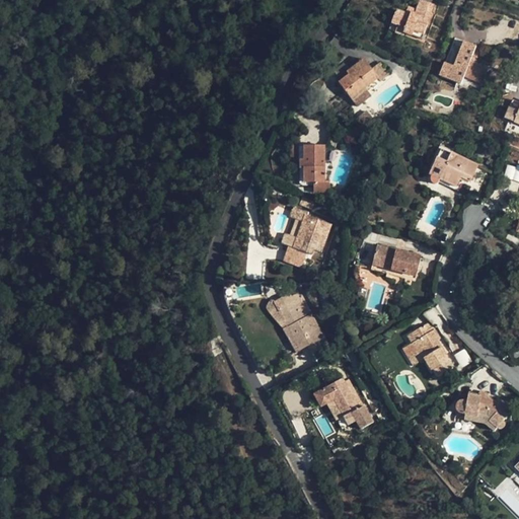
[(406,15),(396,11),(391,22),(397,25),(405,28),(403,32),(423,40),(432,15),(430,14),(434,5),(421,1),(416,14),(415,18),(406,15)]
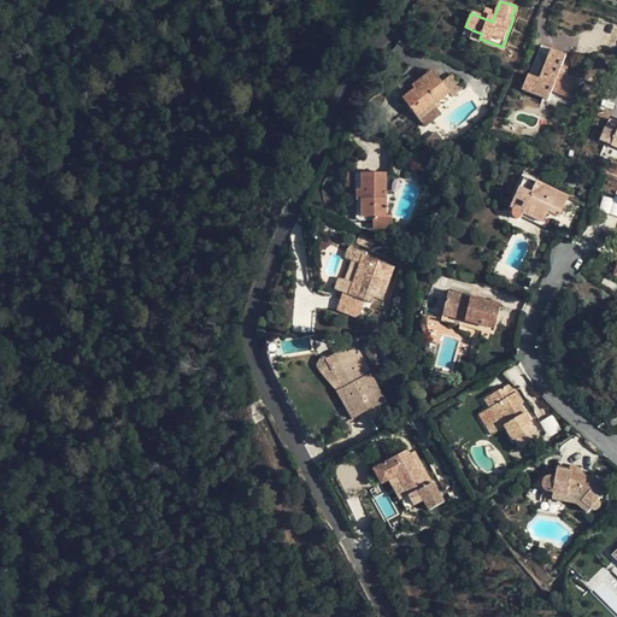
[(472,30),(469,40),(479,43),(480,39),(482,34),(472,30)]
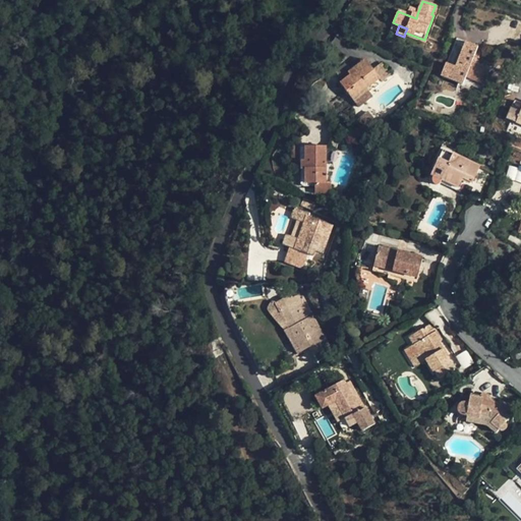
[(457,39),(447,63),(456,66),(466,42),(457,39)]
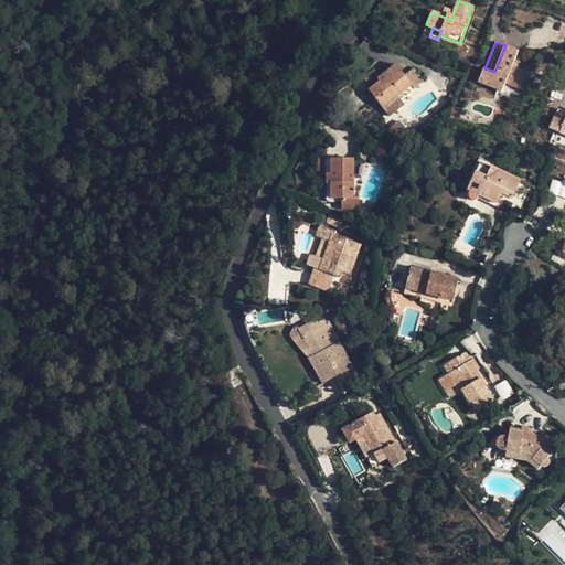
[(512,68),(519,52),(505,45),(494,72),(484,68),(479,83),(502,92),(505,84),(525,92),(531,75),(512,68)]
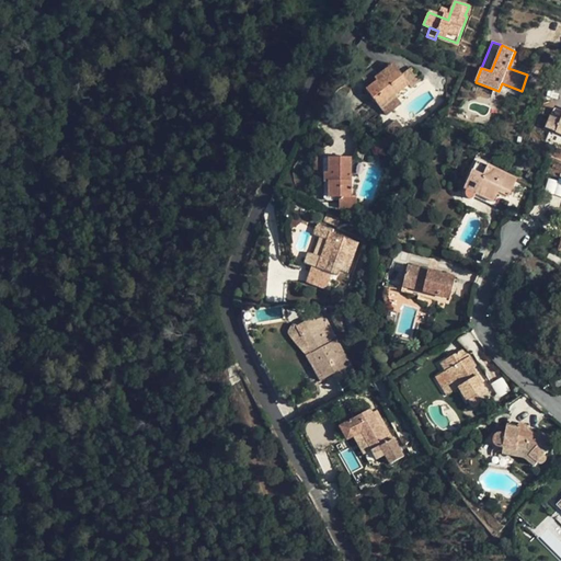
[(396,67),(392,64),(374,78),(376,81),(396,67)]
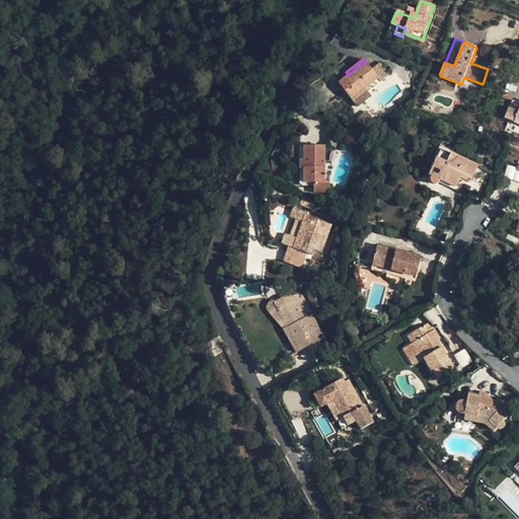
[(389,75),(380,63),(371,69),(366,62),(348,75),(338,82),(351,98),(364,89),(378,78),(380,82),(389,75)]
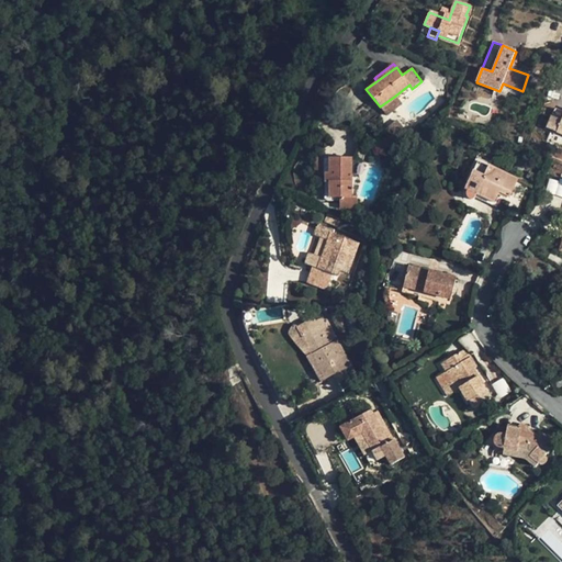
[(394,97),(380,107),(386,116),(401,105),(394,97)]
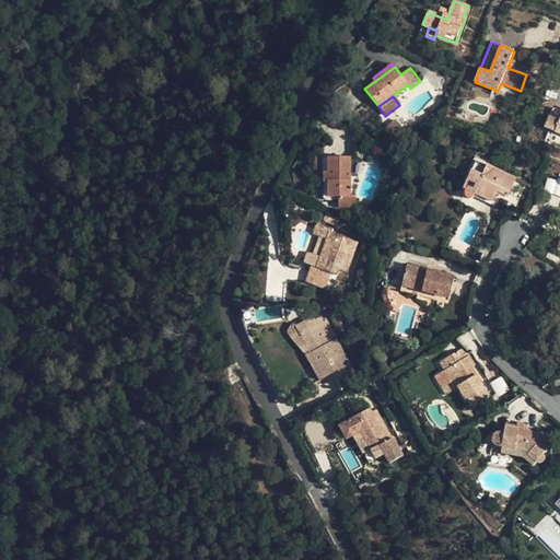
[(352,115),(347,108),(345,106),(337,113),(340,115),(346,117),(348,118),(348,119),(352,115)]
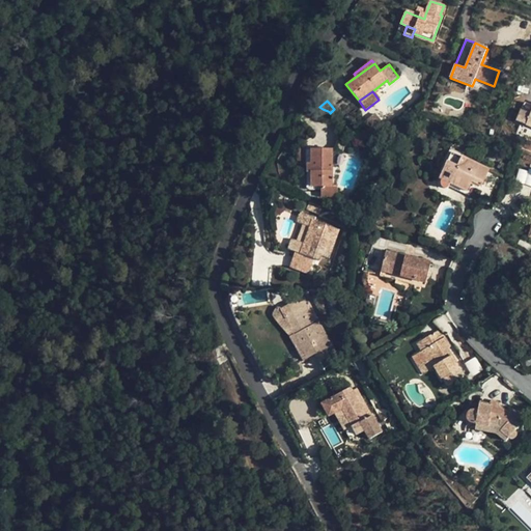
[(530,108),(524,105),(516,121),(530,127),(530,108)]
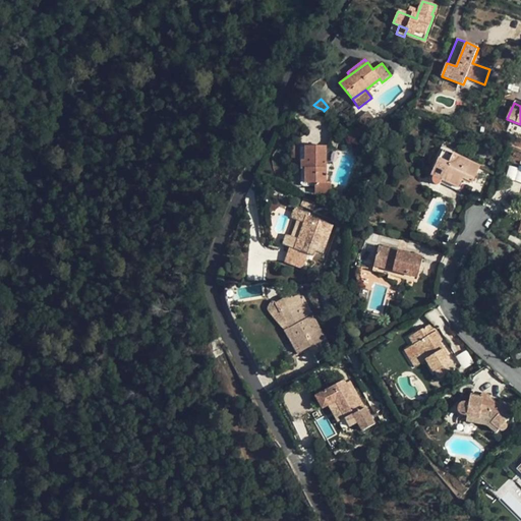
[(361,136),(357,128),(346,133),(349,141),(361,136)]
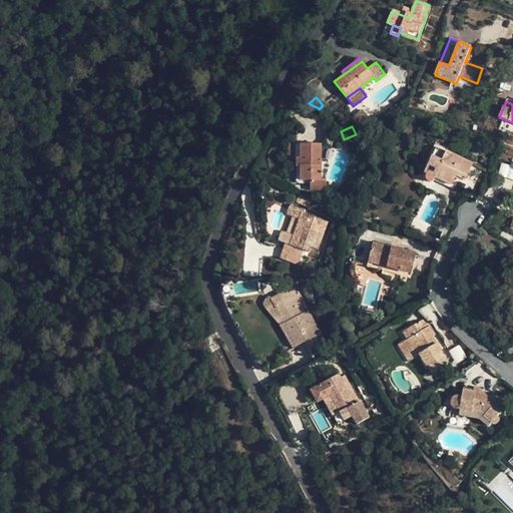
[(332,145),(336,132),(328,130),(324,142),(332,145)]
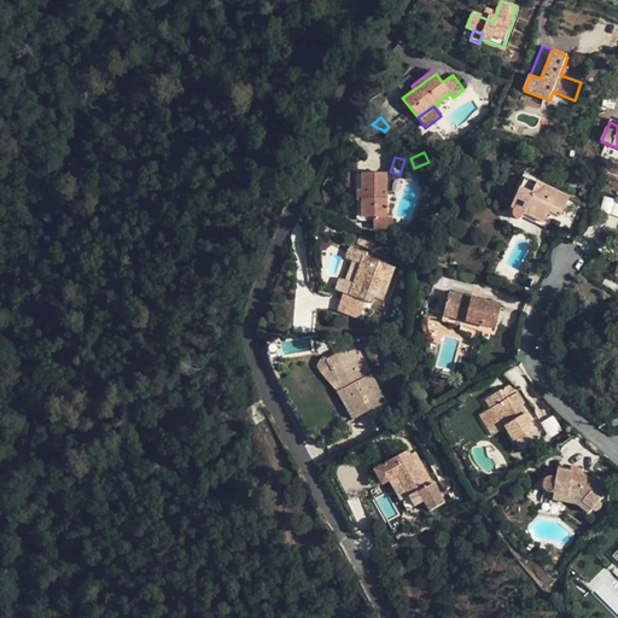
[(361,190),(361,174),(347,174),(347,194),(356,194),(356,190),(361,190)]
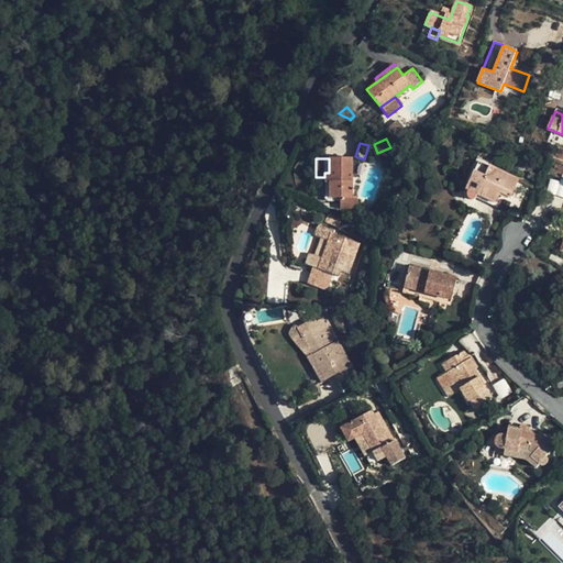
[(352,197),(352,158),(329,158),(329,173),(324,173),(324,177),(324,183),(329,183),(329,201),(340,201),(340,198),(352,198),(352,197)]
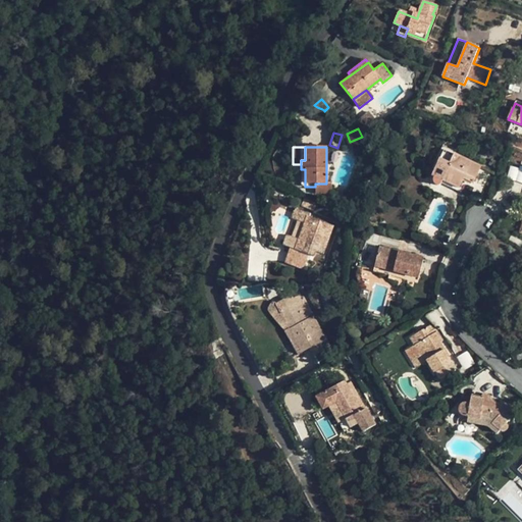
[(441,185),(442,181),(459,189),(464,179),(473,184),(481,167),(455,155),(444,178),(438,176),(437,176),(436,175),(434,176),(433,178),(433,183),(433,184),(435,185),(436,186),(438,186),(439,186),(441,185)]
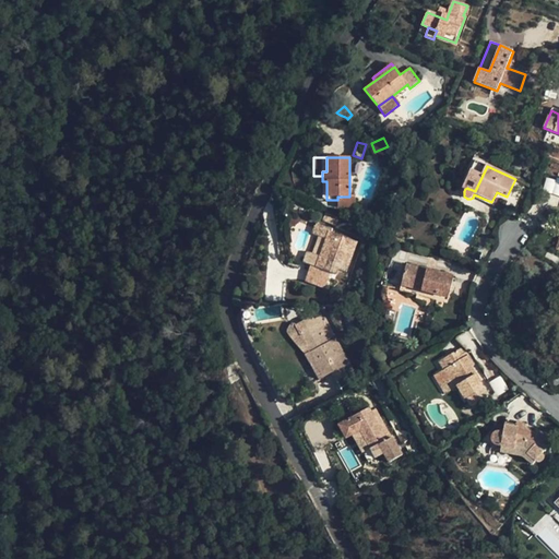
[(558,194),(558,179),(546,178),(543,192),(558,194)]
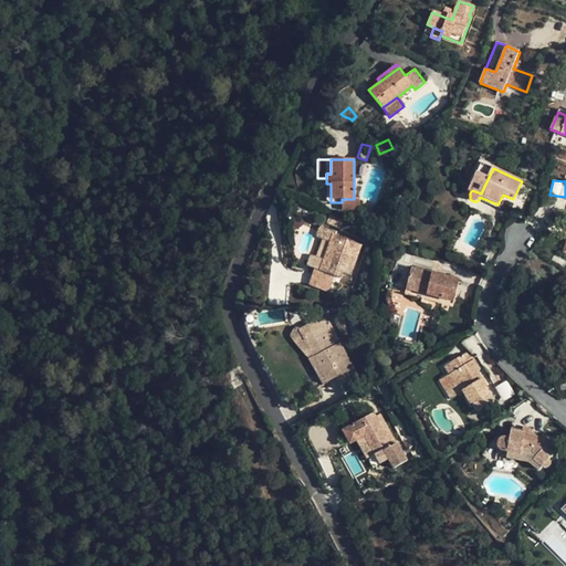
[(359,210),(359,198),(354,198),(354,199),(342,199),(342,202),(342,210),(359,210)]
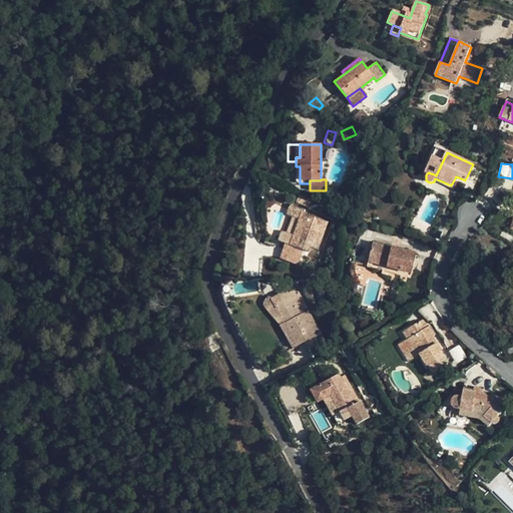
[(318,249),(328,221),(304,213),(305,210),(291,205),(288,215),(293,217),(300,220),(295,235),(287,232),(283,231),(279,241),(285,243),(304,250),(309,252),(311,246),(318,249)]
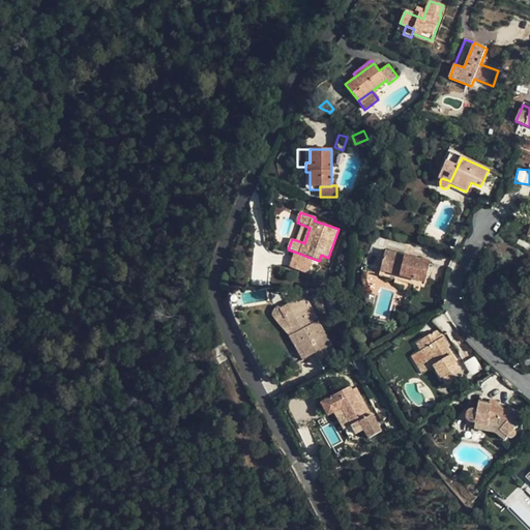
[(310,228),(302,225),(296,240),(304,243),(310,228)]
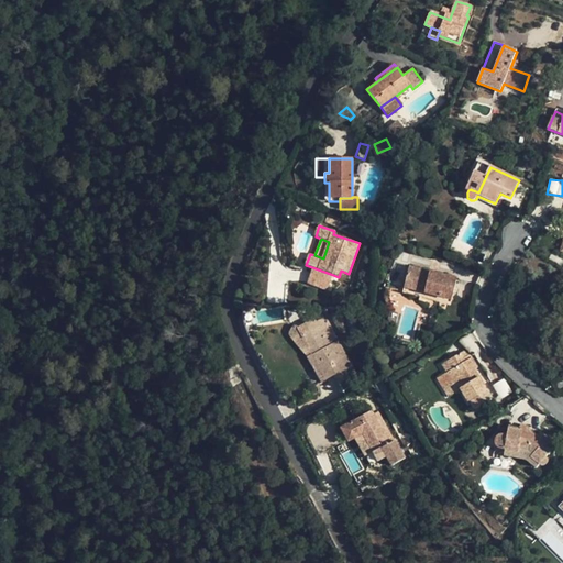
[(333,275),(312,267),(307,283),(327,290),(333,275)]
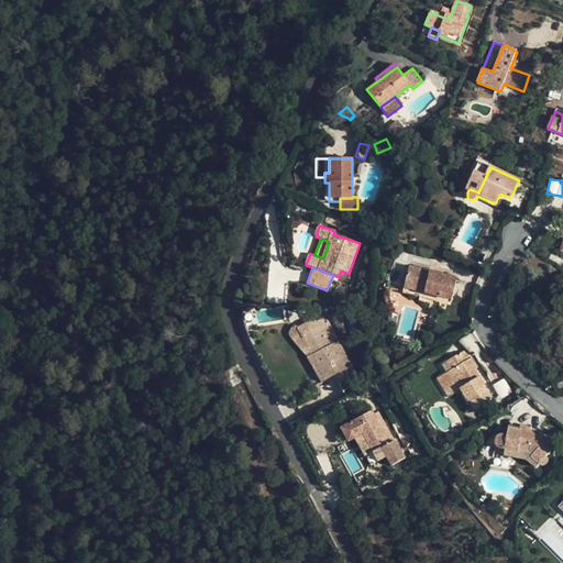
[(452,299),(456,279),(409,267),(406,283),(426,288),(424,293),(452,299)]
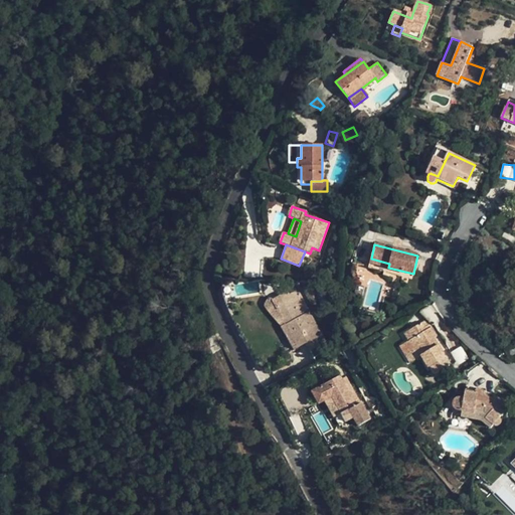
[(389,264),(371,259),(368,269),(387,273),(388,268),(389,264)]
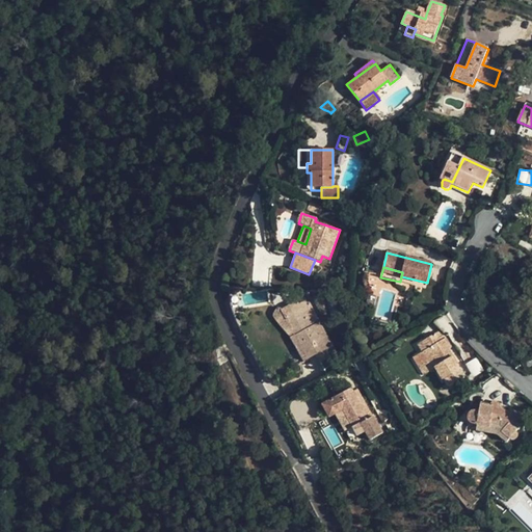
[(337,353),(308,299),(299,304),(297,301),(282,310),(309,358),(316,354),(320,363),(337,353)]
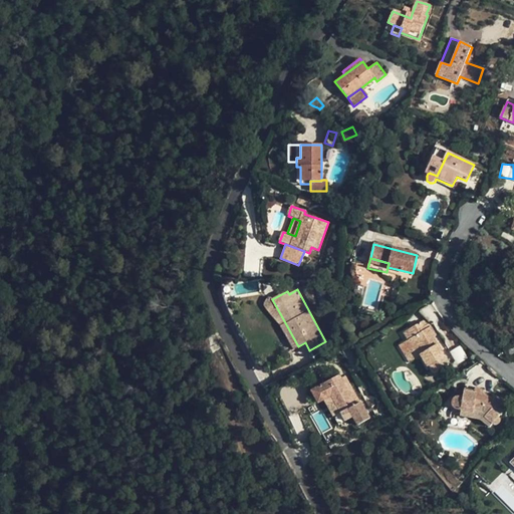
[(298,346),(272,299),(271,298),(269,297),(267,299),(266,300),(264,303),(264,305),(264,306),(279,324),(280,326),(293,349),(298,346)]
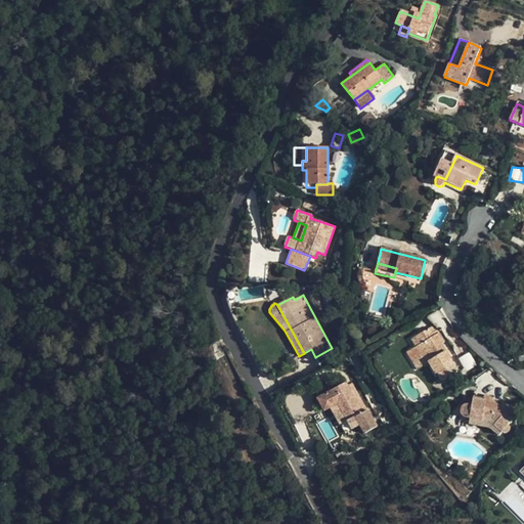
[(443,380),(457,372),(445,350),(441,353),(438,347),(442,345),(444,343),(437,331),(432,334),(429,328),(418,336),(422,343),(417,346),(422,354),(427,362),(429,361),(436,374),(438,373),(443,380)]
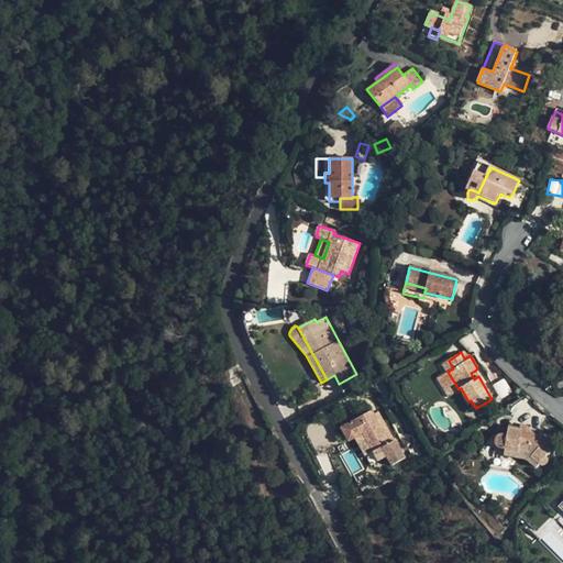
[(453,368),(449,361),(442,364),(448,372),(453,368)]
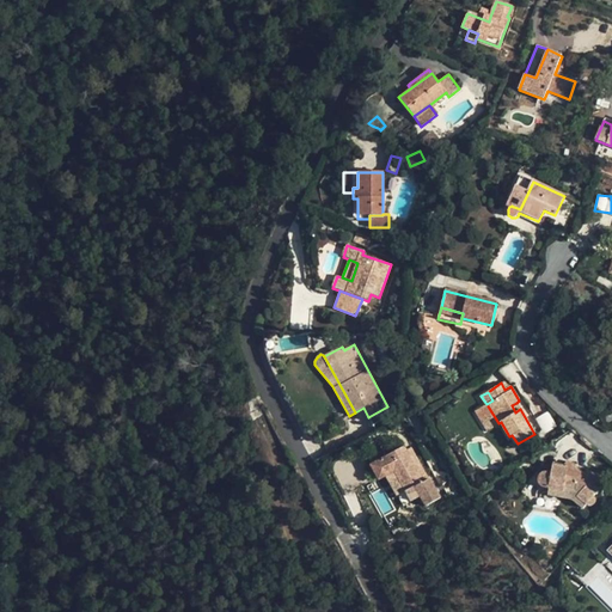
[(493,414),(487,404),(475,411),(481,421),(493,414)]
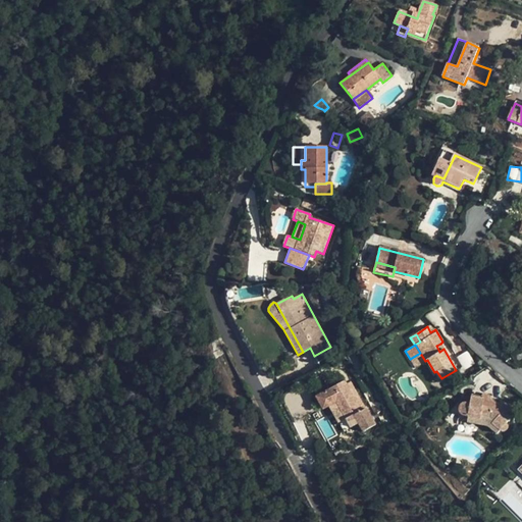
[(457,357),(465,369),(474,363),(467,351),(457,357)]
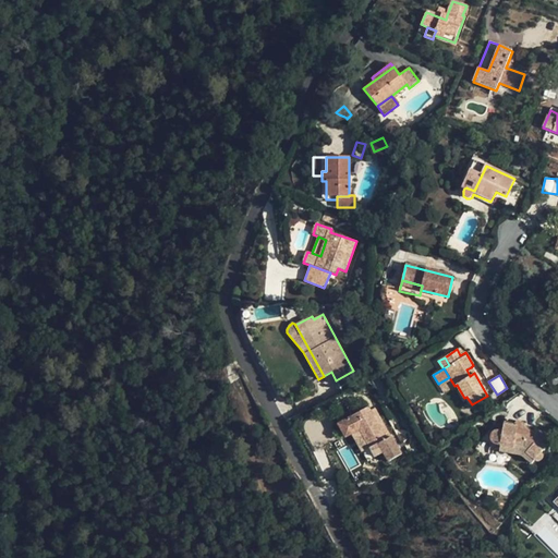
[(391,448),(368,408),(346,421),(367,461),(391,448)]
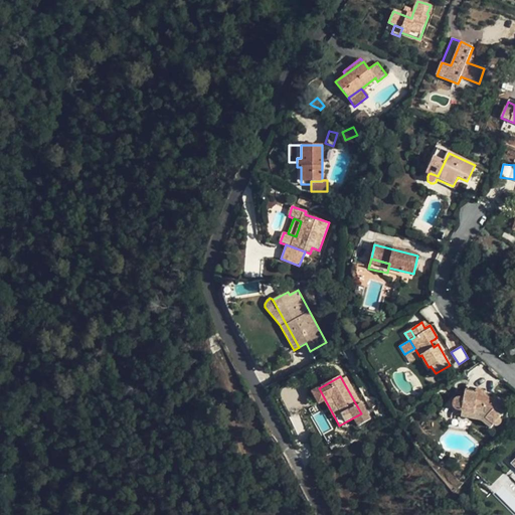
[(485,416),(494,424),(495,425),(497,425),(499,424),(500,423),(500,422),(500,417),(510,407),(498,396),(494,400),(492,399),(488,397),(486,396),(485,395),(485,394),(484,392),(483,391),(481,390),(478,389),(475,393),(466,391),(465,399),(459,398),(458,398),(455,400),(454,402),(454,404),(455,407),(457,409),(461,410),(474,412),(474,410),(483,412),(487,415),(485,416)]
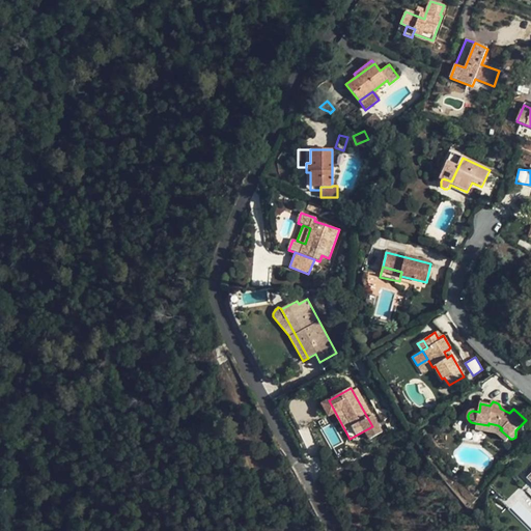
[(498,425),(488,423),(488,425),(487,430),(497,431),(498,432),(500,429),(502,428),(498,425)]
